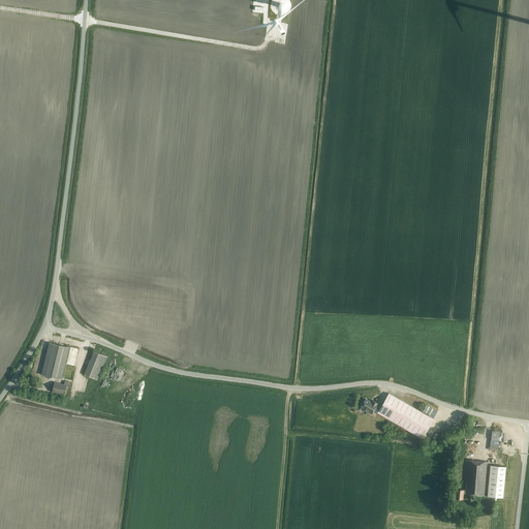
[(70,347),(50,342),(41,374),(62,379),(70,347)]
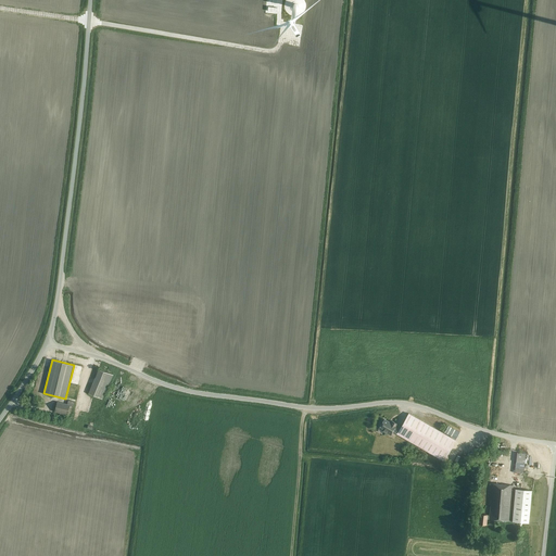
[(89,393),(103,400),(113,375),(99,369),(89,393)]
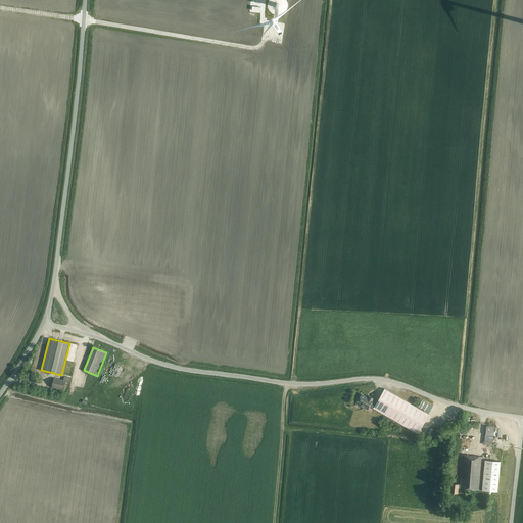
[(70,378),(64,377),(63,381),(54,379),(52,387),(63,390),(65,381),(69,382),(70,378)]
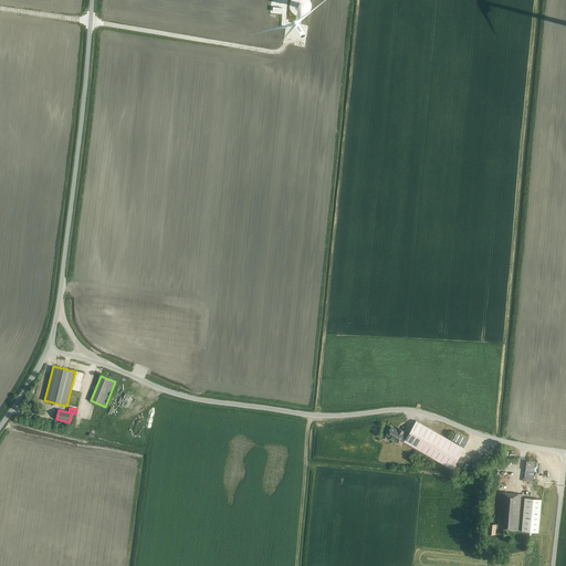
[(452,469),(464,448),(416,421),(408,435),(404,432),(405,431),(399,429),(398,430),(391,427),(386,437),(398,443),(400,439),(404,442),(452,469)]
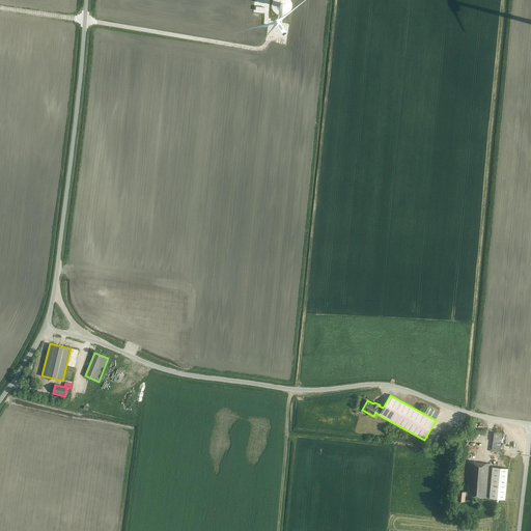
[(440,413),(428,407),(424,413),(436,419),(440,413)]
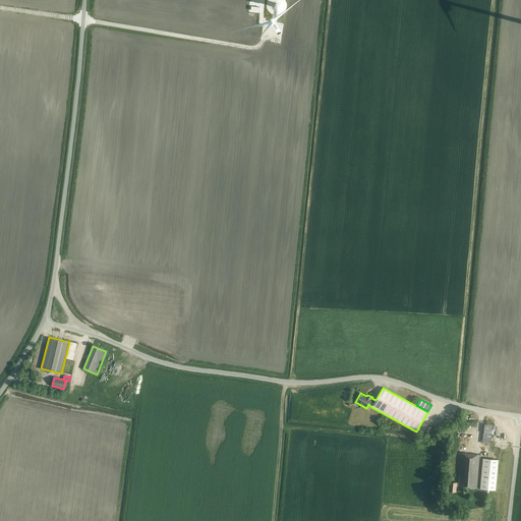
[(490,444),(491,433),(494,425),(484,423),(483,432),(482,443),(490,444)]
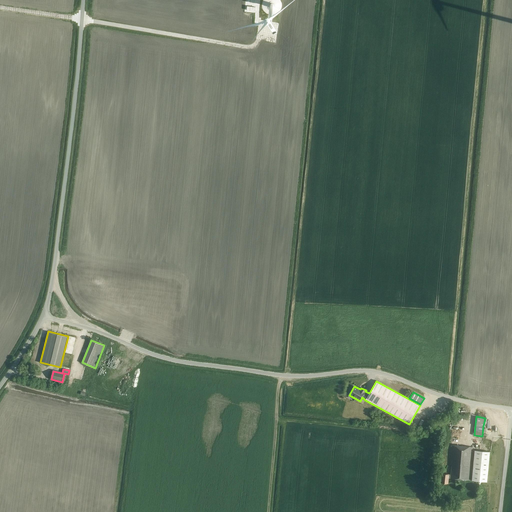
[(447,483),(448,477),(470,480),(473,446),(452,444),(450,464),(452,464),(451,474),(449,474),(449,473),(442,472),(441,482),(447,483)]
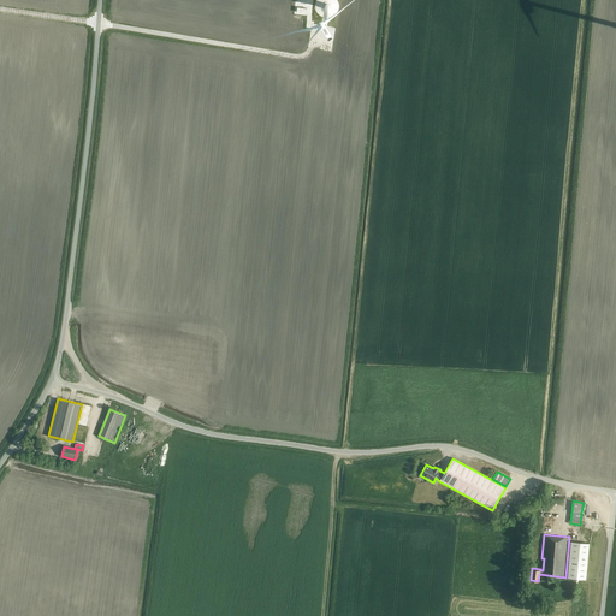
[(572,542),(568,578),(586,579),(590,543),(572,542)]
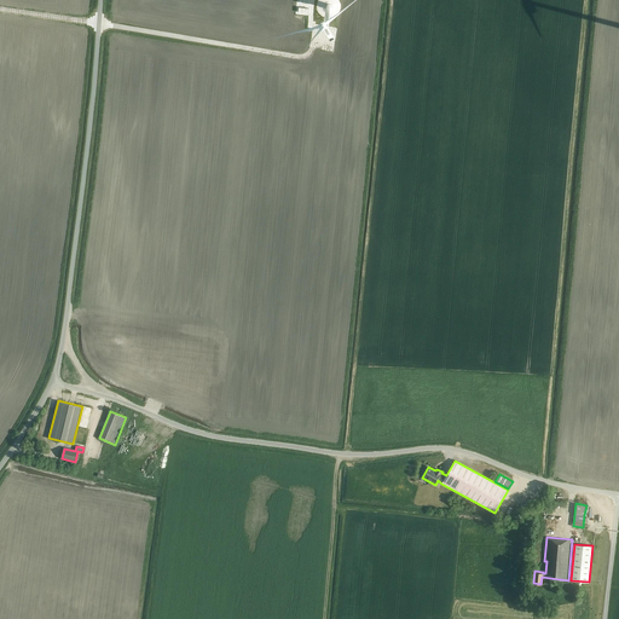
All buildings are outlined.
